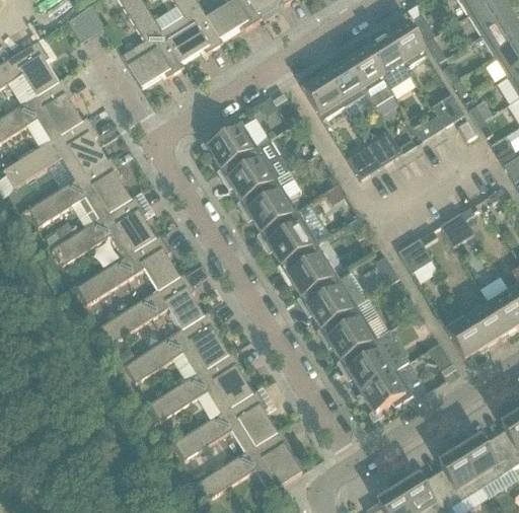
[(161,30),(161,29),(143,0),(119,0),(144,41),(121,55),(141,86),(164,72),(166,76),(183,66),(181,62),(180,62),(161,30)]
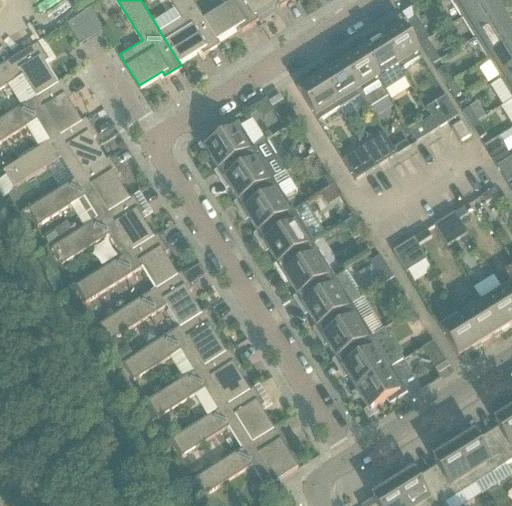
[(170,0),(181,16),(159,29),(159,30),(178,61),(179,61),(200,47),(203,51),(220,41),(217,37),(203,15),(204,15),(194,0),(170,0)]
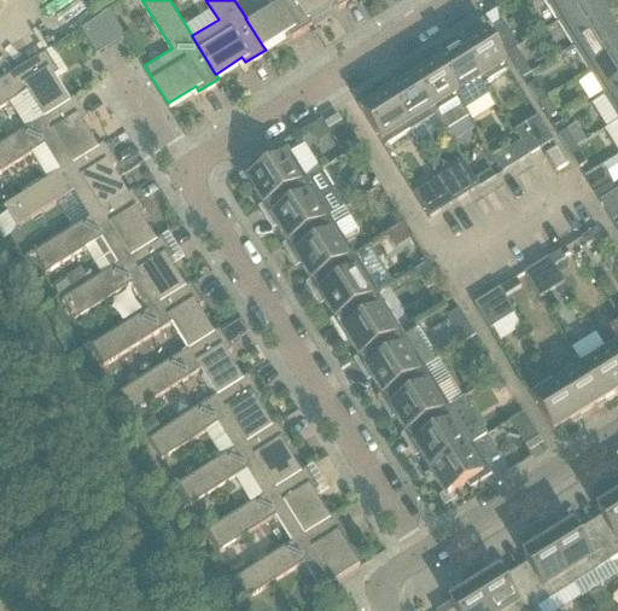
[(270,0),(272,3),(246,18),(245,18),(262,45),(287,28),(291,33),(312,21),(308,16),(298,0),(270,0)]
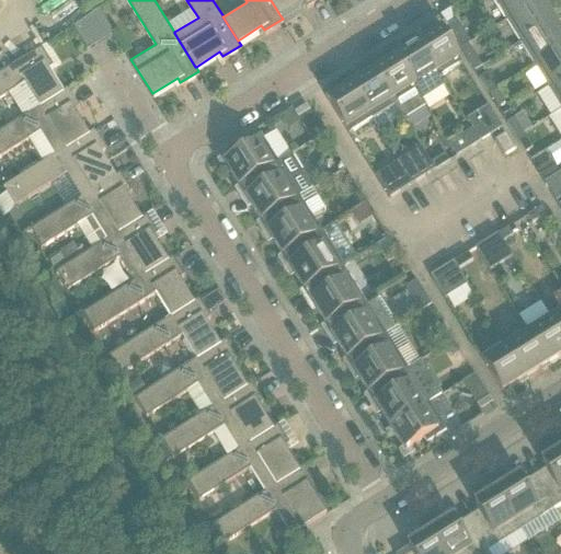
[(271,0),(279,14),(301,0),(304,0),(306,4),(312,0),(271,0)]
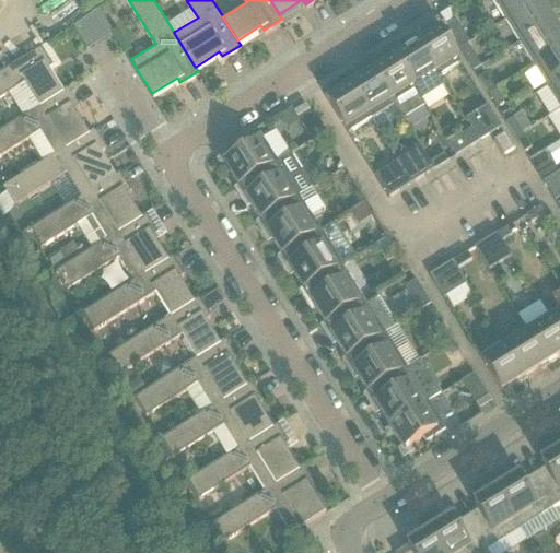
[(494,0),(504,15),(528,0),(494,0)]
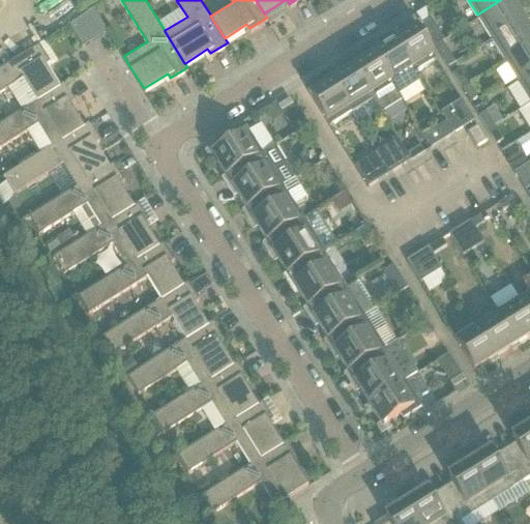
[(500,0),(477,15),(491,36),(526,13),(522,16),(512,0),(500,0)]
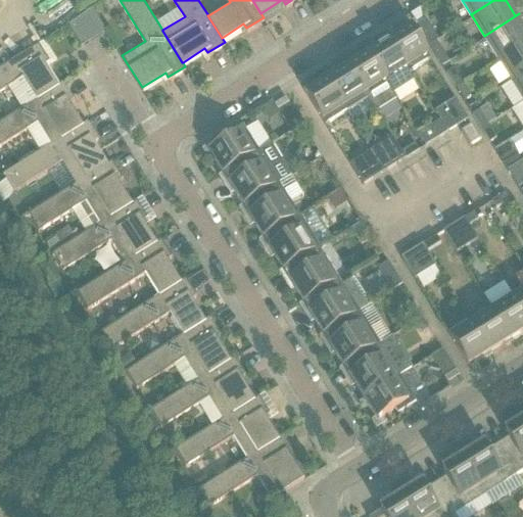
[(67,21),(81,43),(105,28),(92,6),(67,21)]
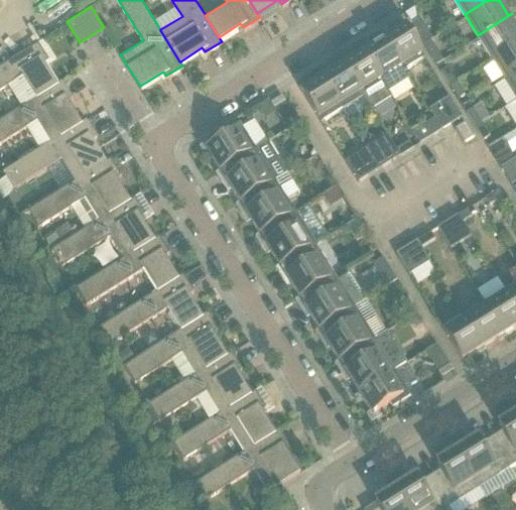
[(478,35),(490,55),(515,38),(515,27),(509,16),(513,14),(512,13),(478,35)]
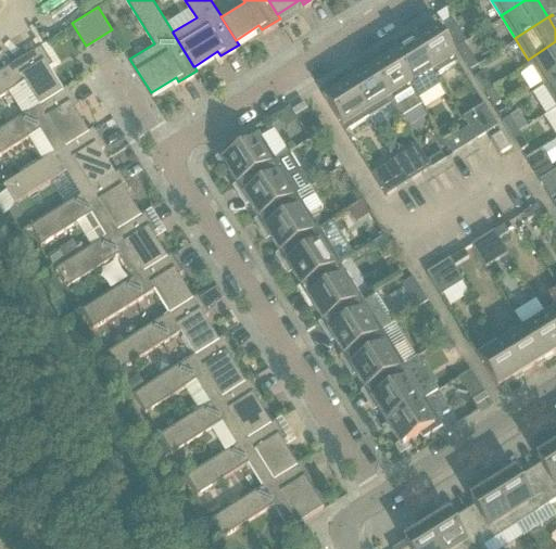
[(412,35),(411,35),(434,72),(457,58),(433,21),(432,21),(436,25),(414,39),(412,35)]
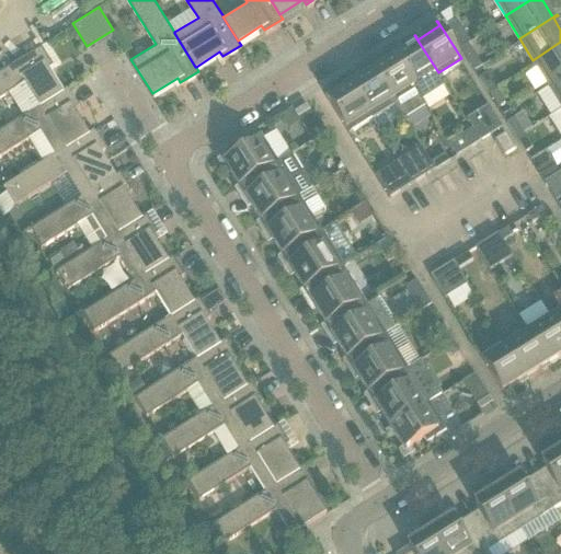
[(450,30),(460,44),(468,39),(458,24),(450,30)]
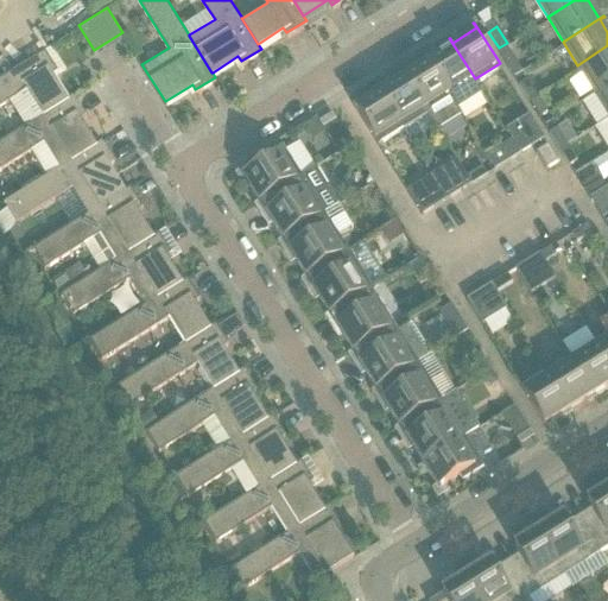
[(425,52),(425,54),(429,58),(451,94),(457,105),(481,89),(475,78),(453,43),(449,38),(451,43),(429,57),(425,52)]
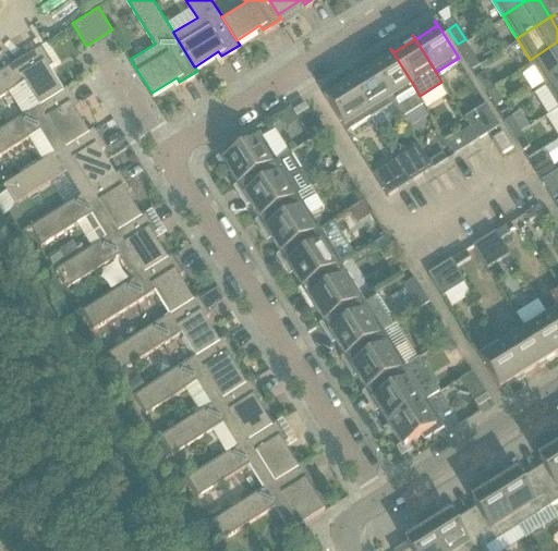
[(465,39),(458,44),(466,59),(474,53),(465,39)]
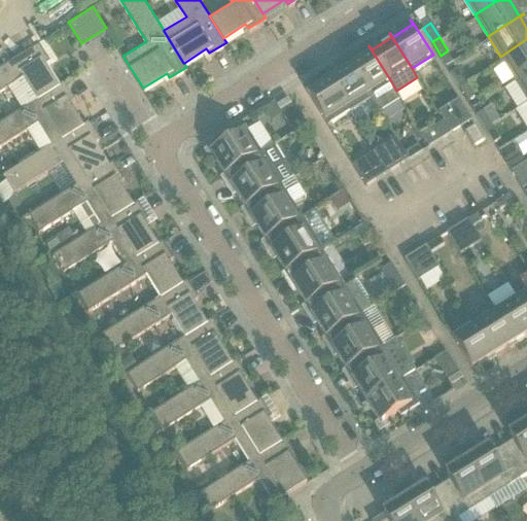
[(526,39),(500,57),(514,77),(526,69),(526,39)]
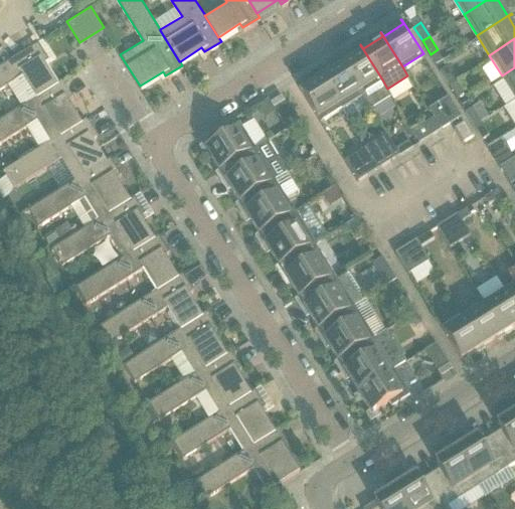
[(0,62),(0,86),(7,82),(20,104),(35,94),(36,95),(57,81),(57,80),(44,59),(48,56),(37,39),(0,62)]
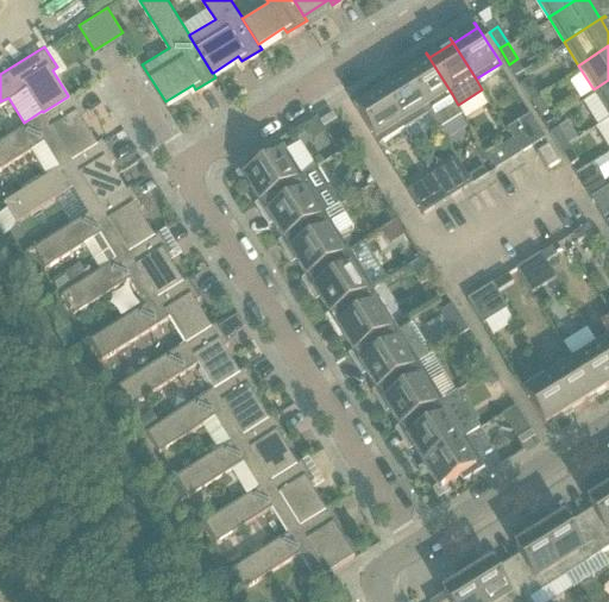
[(402,68),(427,110),(438,125),(462,111),(452,94),(426,54),(425,54),(428,58),(406,73),(402,68)]
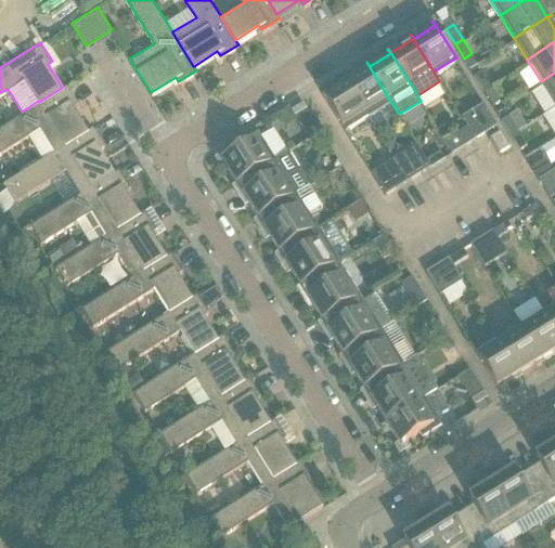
[(345,76),(344,76),(368,114),(389,100),(366,62),(365,63),(369,67),(347,80),(345,76)]
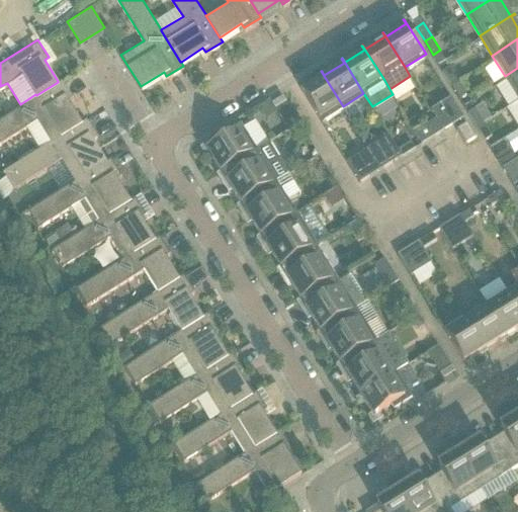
[(442,68),(450,82),(457,78),(449,64),(442,68)]
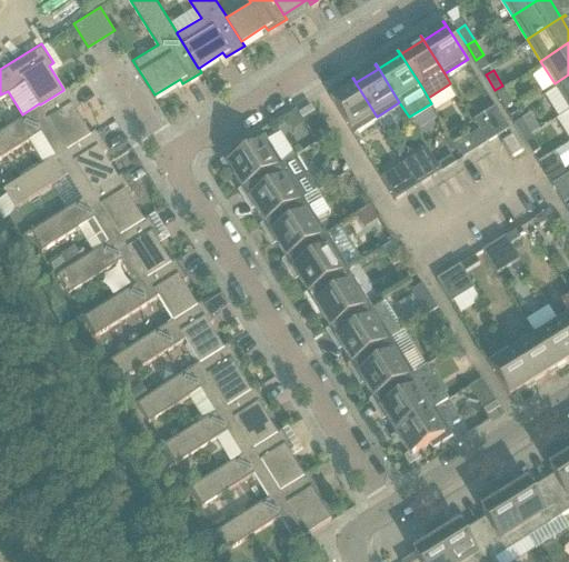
[(568,74),(555,83),(568,107),(568,106),(568,74)]
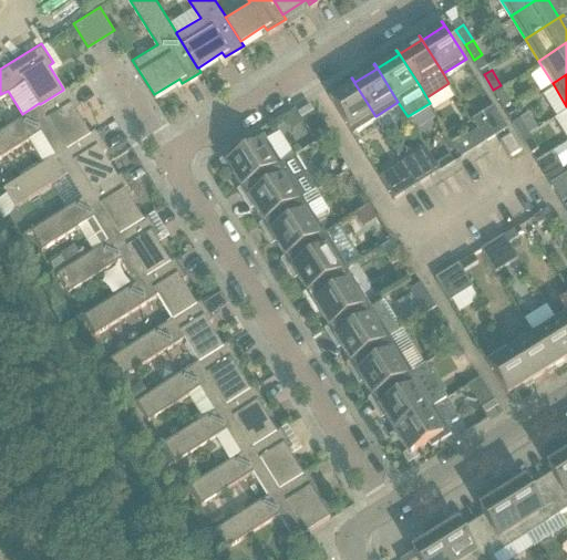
[(375,116),(351,78),(353,82),(332,96),(329,91),(328,92),(352,131),(375,116)]
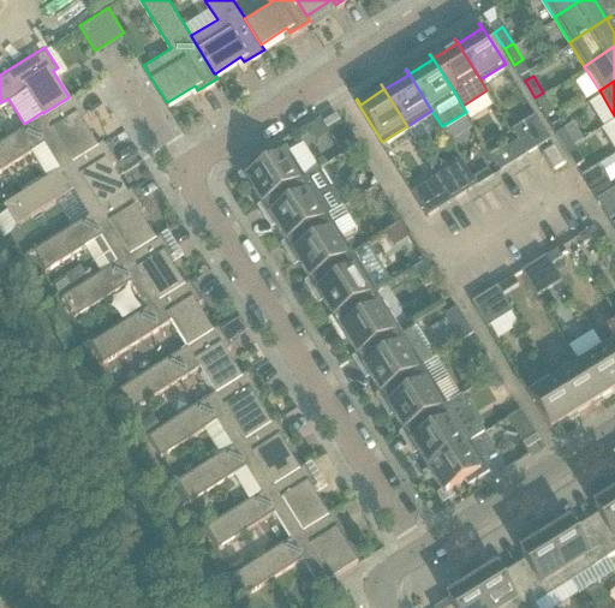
[(43,139),(59,166),(60,166),(97,143),(97,142),(82,117),(87,113),(73,93),(69,96),(69,97),(43,113),(42,112),(24,124),(0,138),(0,167),(28,149),(43,139)]
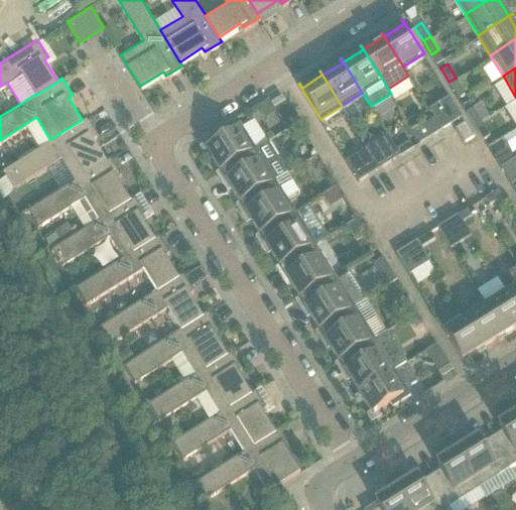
[(456,78),(448,82),(458,95),(464,91),(456,78)]
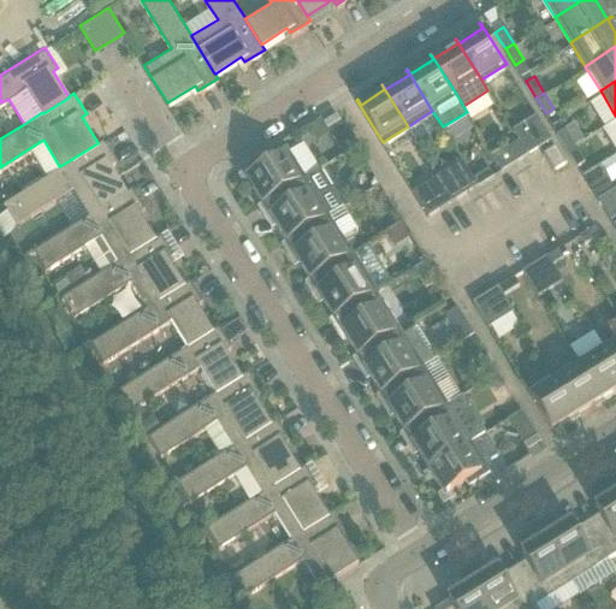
[(336,111),(323,118),(327,124),(327,125),(343,149),(355,142),(339,117),(336,111)]
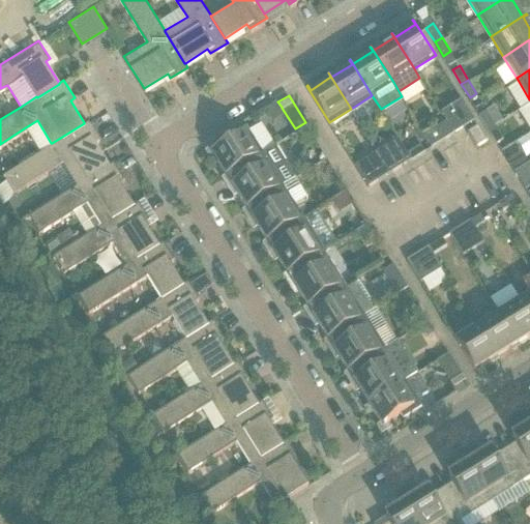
[(461,95),(440,109),(453,129),(474,117),(461,95)]
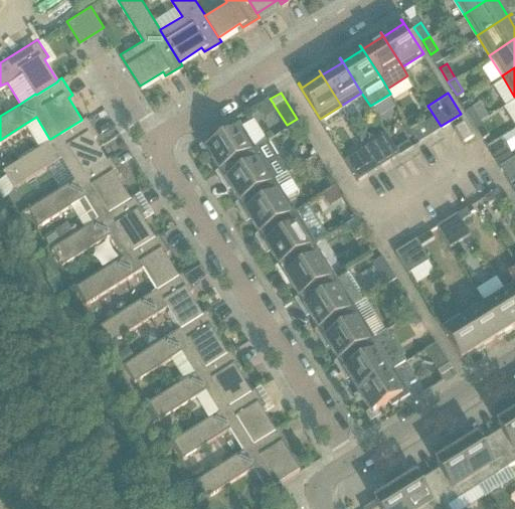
[(465,109),(474,122),(480,118),(472,105),(465,109)]
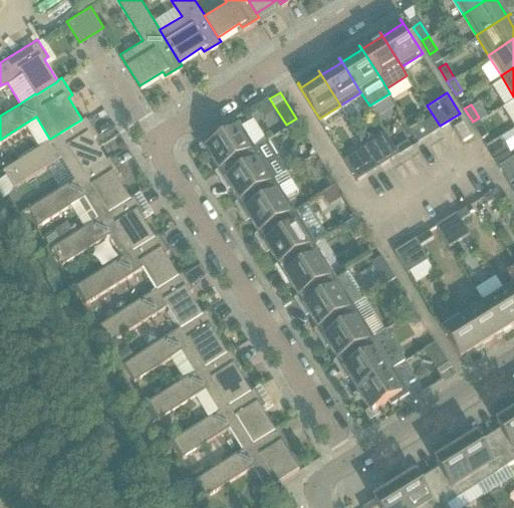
[(432,114),(411,128),(418,140),(440,125),(432,114)]
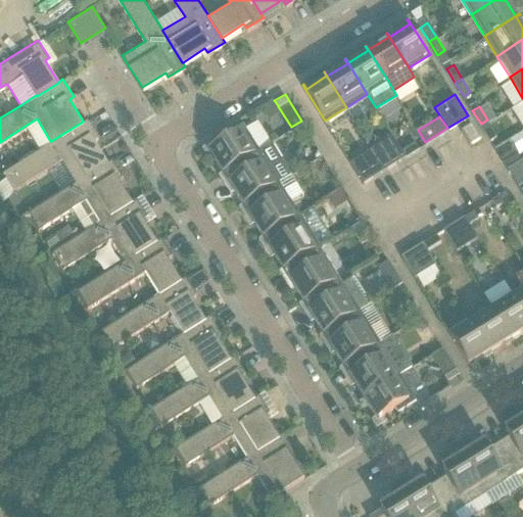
[(38,149),(3,171),(6,176),(13,188),(47,168),(60,189),(76,180),(76,181),(97,167),(107,160),(97,144),(94,138),(97,136),(98,136),(97,135),(87,119),(83,121),(83,122),(51,141),(50,141),(38,149)]
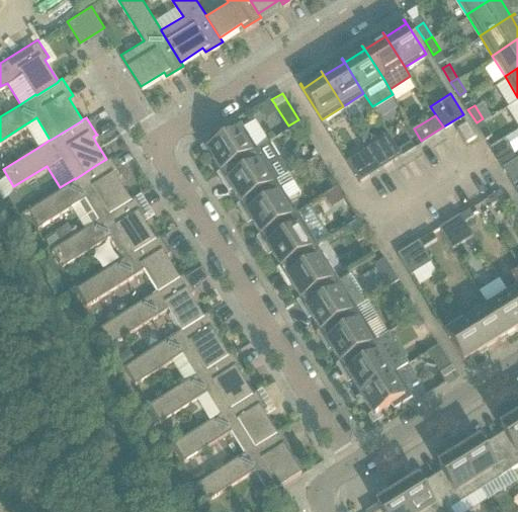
[(50,140),(36,117),(23,125),(37,148),(50,140)]
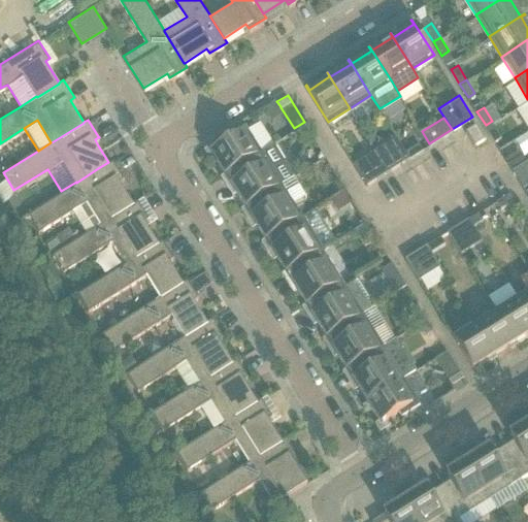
[(210,147),(209,148),(225,170),(220,173),(221,174),(261,149),(273,141),(259,120),(248,127),(244,122),(226,133),(229,138),(212,149),(210,147)]
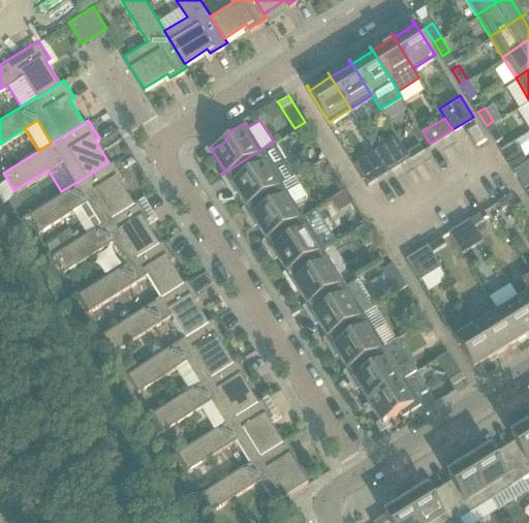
[(493,121),(487,125),(495,140),(502,135),(493,121)]
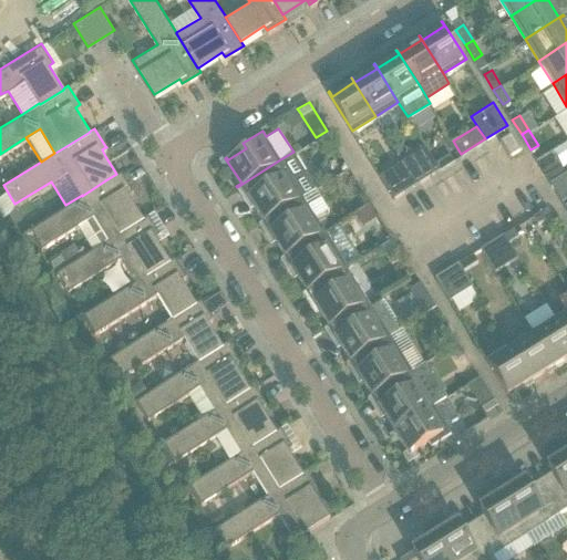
[(500,137),(509,153),(521,146),(511,131),(500,137)]
